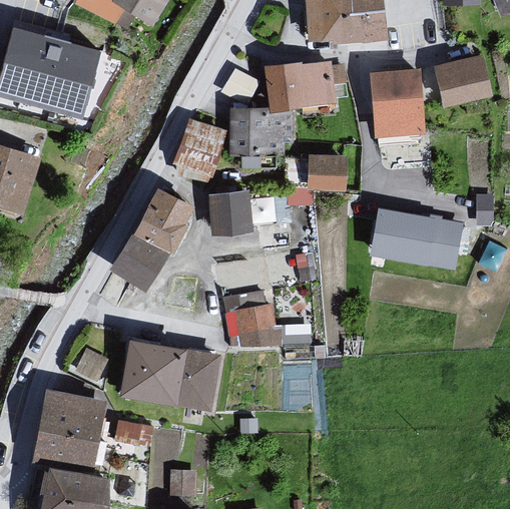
[(113,25),(125,9),(112,0),(72,0),(71,7),(113,25)]
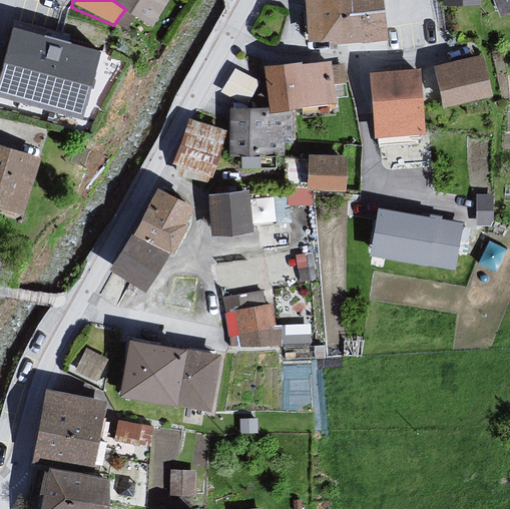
[(112,0),(125,9),(151,25),(171,0),(112,0)]
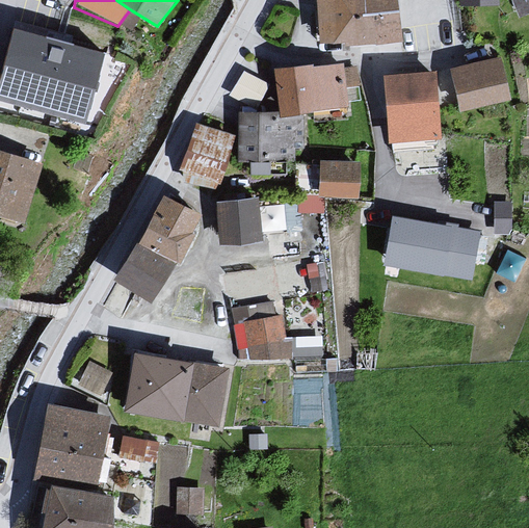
[(400,40),(396,0),(319,0),(322,40),(400,40)]
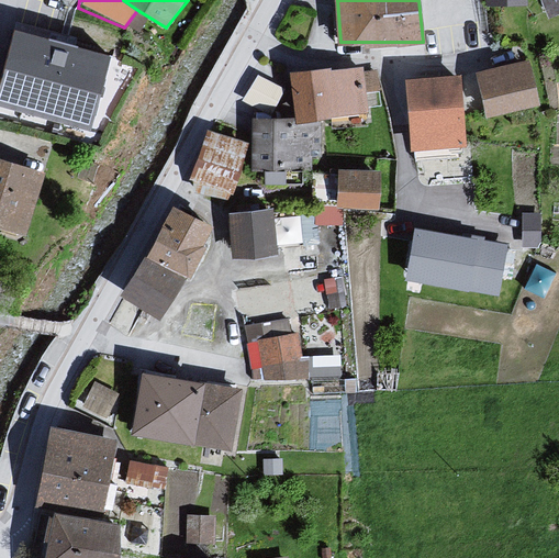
[(545,0),(550,15),(558,12),(558,0),(545,0)]
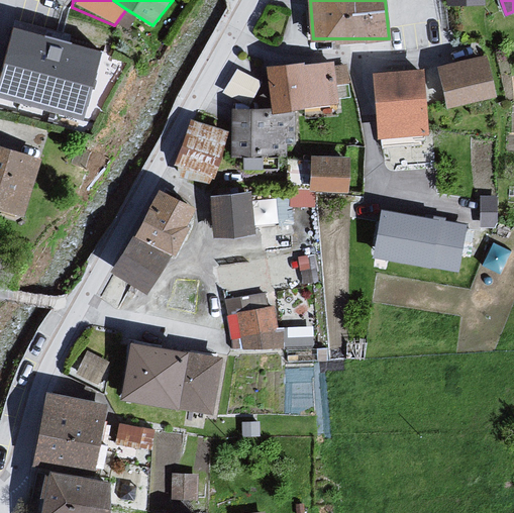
[(96,36),(11,19),(0,72),(0,111),(77,127),(96,36)]
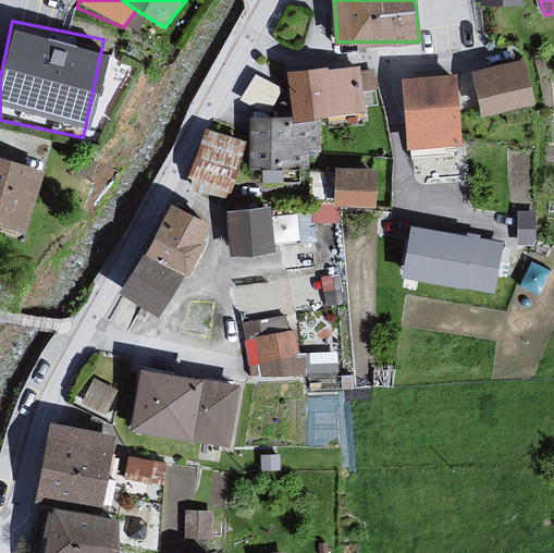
[(528,57),(470,70),(483,120),(534,101),(528,57)]
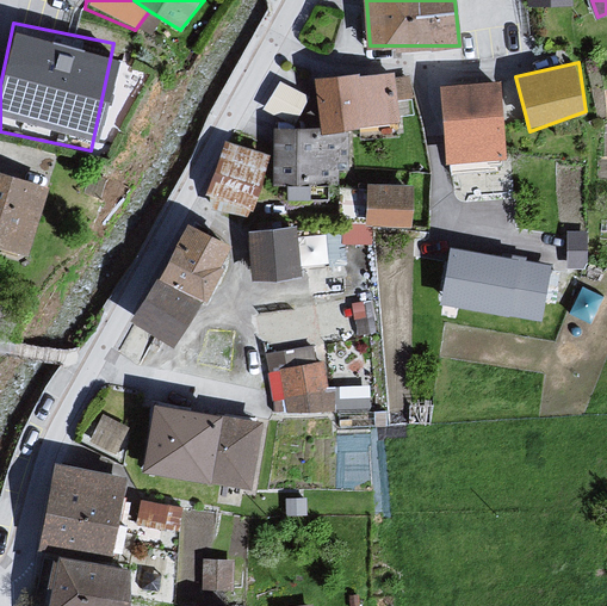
[(397,68),(316,80),(322,129),(348,129),(397,119),(397,68)]
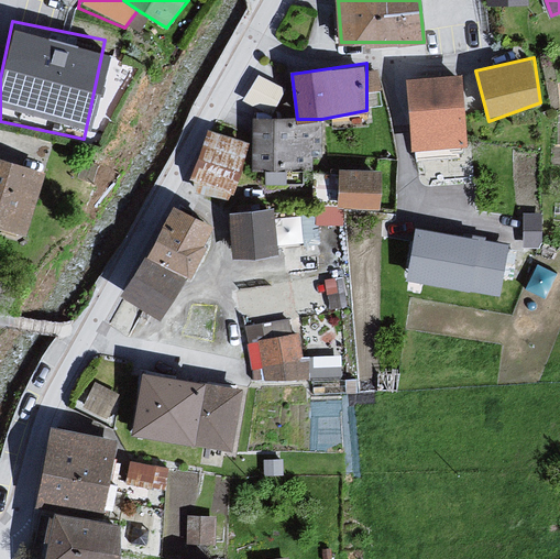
[(464,75),(412,76),(415,153),(464,151),(464,75)]
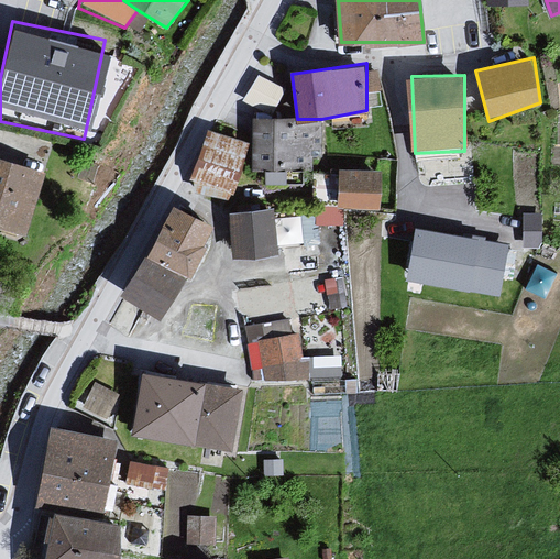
[(321,119),(251,120),(249,174),(311,171),(313,157),(321,157),(321,119)]
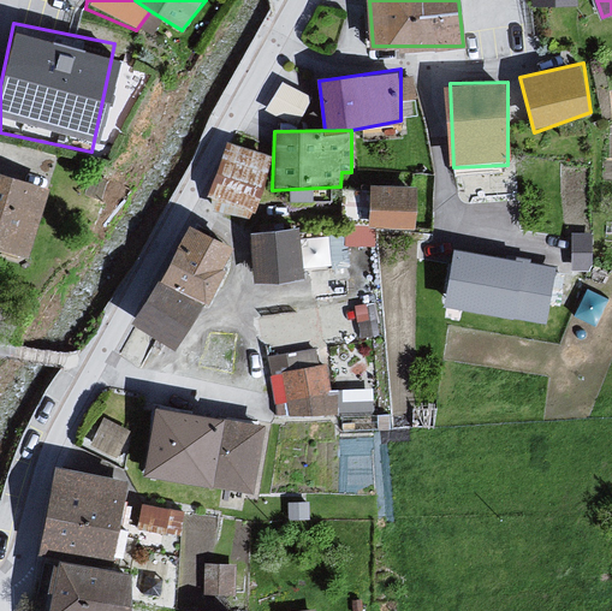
[(271,156),(226,141),(206,202),(257,212),(271,156)]
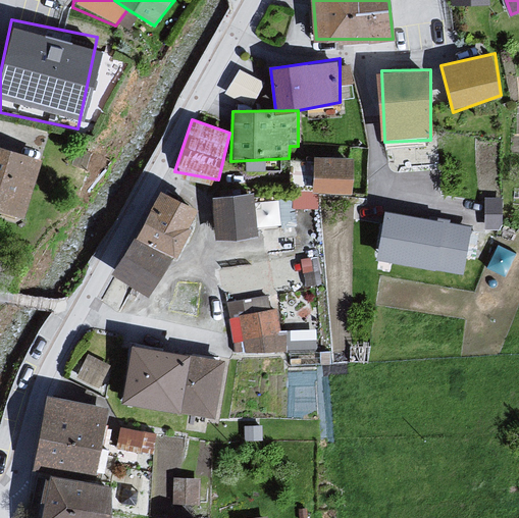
[(0,207),(28,218),(44,161),(0,147),(0,207)]
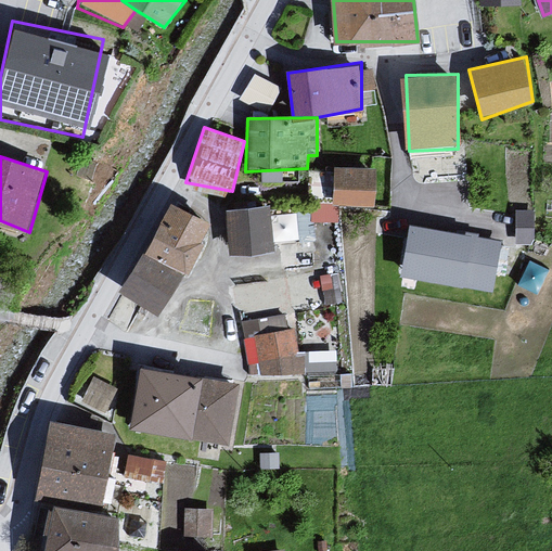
[(379,169),(334,165),(332,204),(377,207),(379,169)]
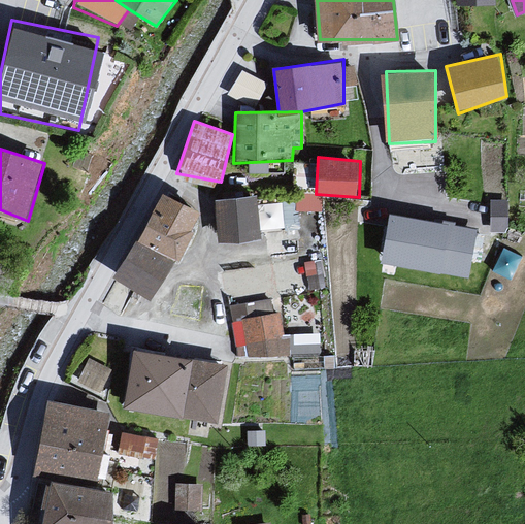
[(162,195),(113,274),(157,302),(204,214),(162,195)]
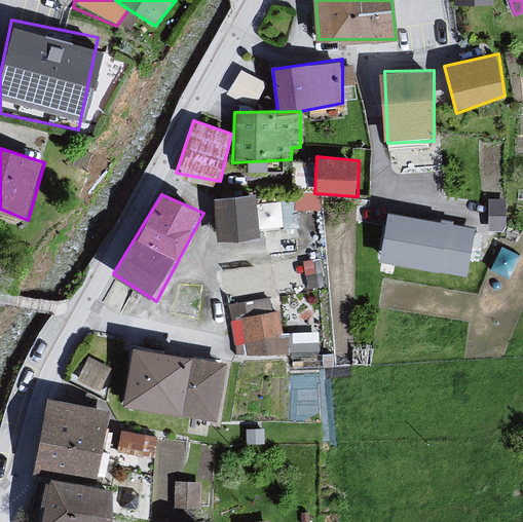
[(257,196),(210,199),(218,240),(260,235),(257,196)]
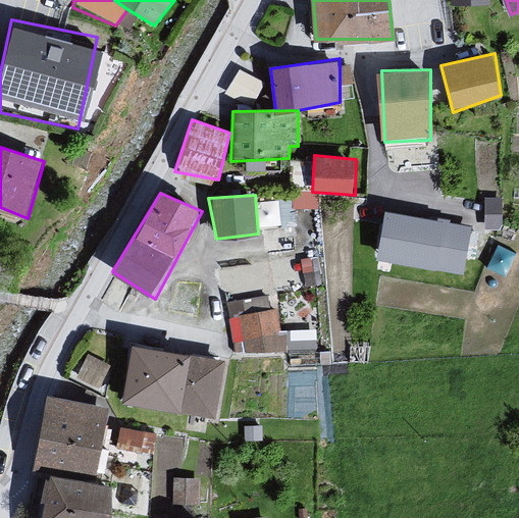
[(382,210),(372,261),(460,276),(469,227),(382,210)]
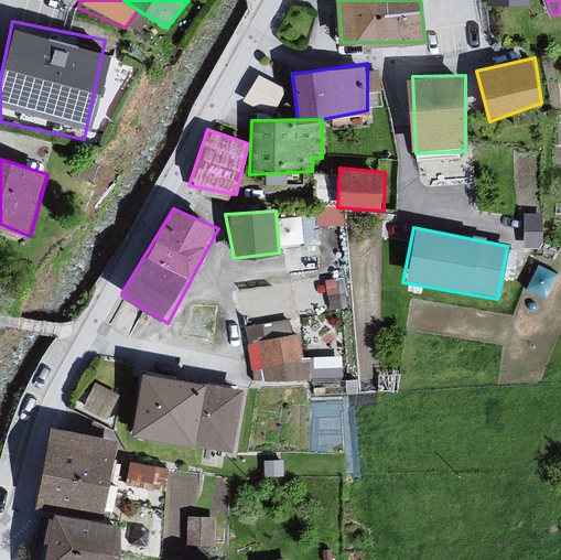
[(258,341),(265,378),(304,378),(294,337),(258,341)]
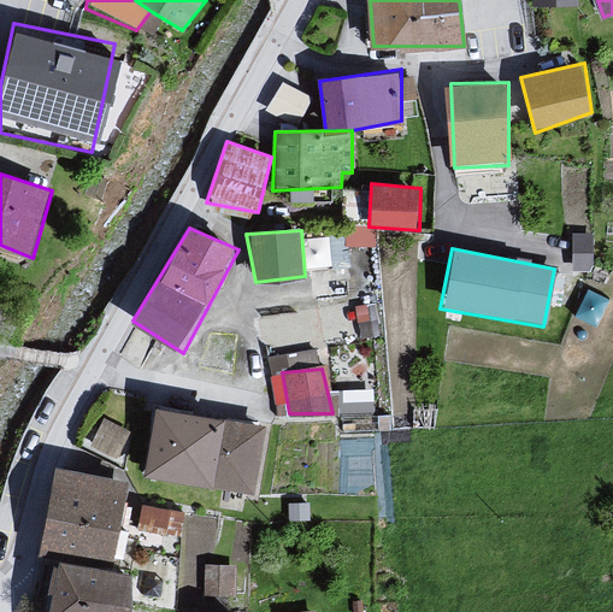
[(224,419),(158,407),(147,477),(212,481),(253,489),(264,431),(224,419)]
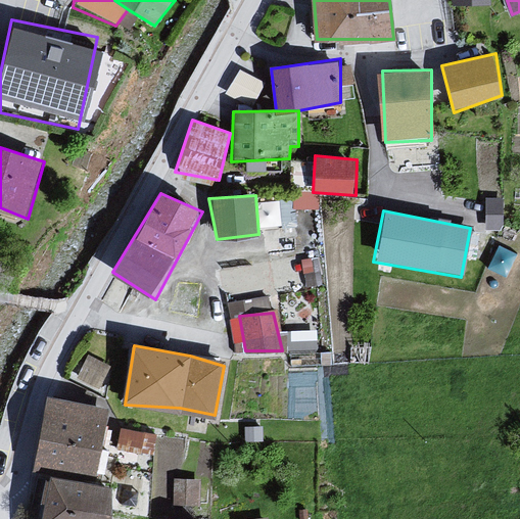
[(102,376),(106,355),(81,349),(77,372),(102,376)]
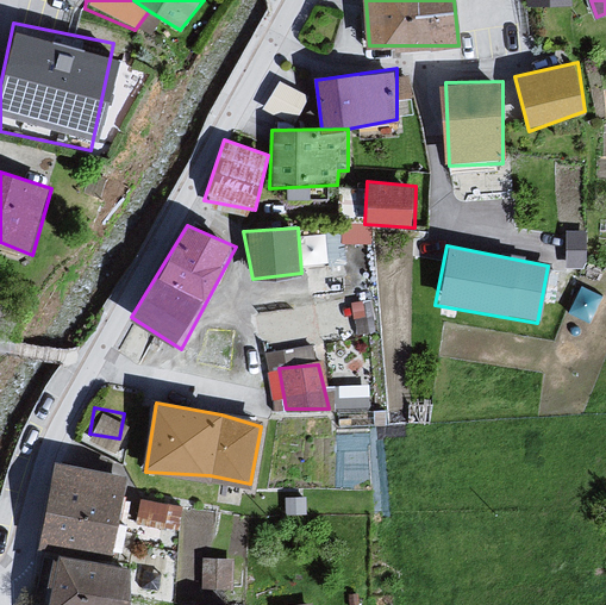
[(125,476),(57,463),(42,544),(113,557),(125,476)]
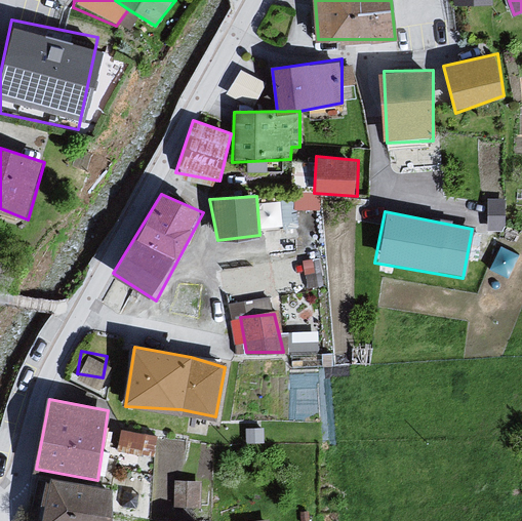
[(117,422),(116,442),(153,444),(154,424),(117,422)]
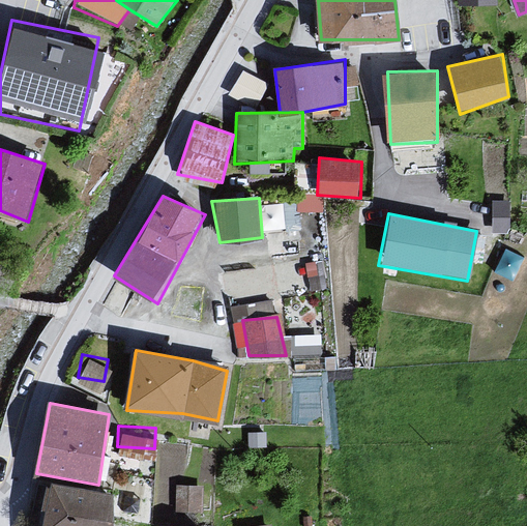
[(173,502),(199,502),(200,476),(173,475),(173,502)]
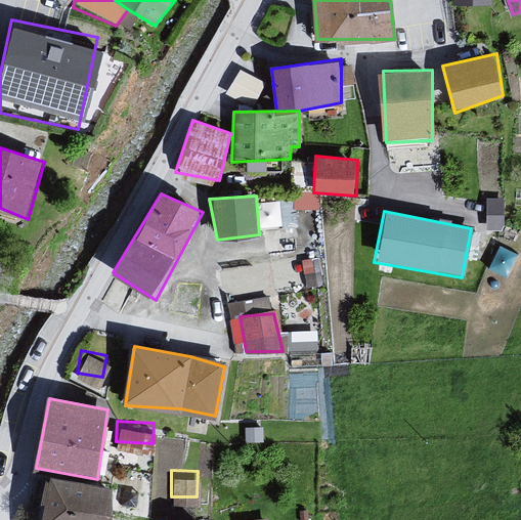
[(116,519),(114,484),(48,475),(45,519),(116,519)]
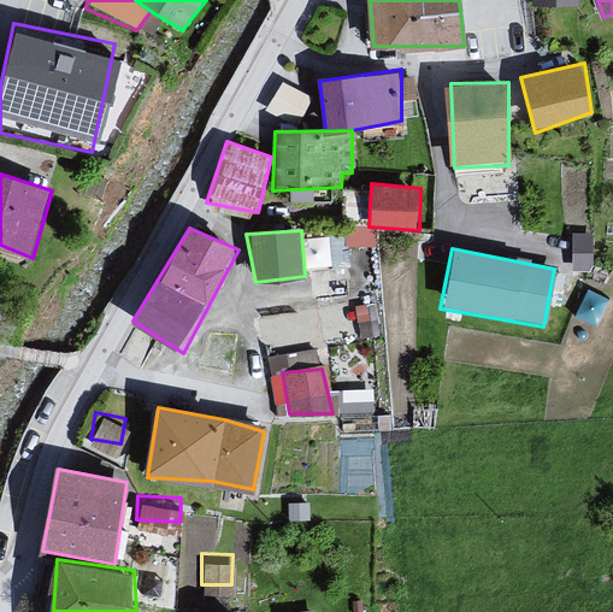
[(278,601),(278,611),(311,611),(311,598),(278,601)]
